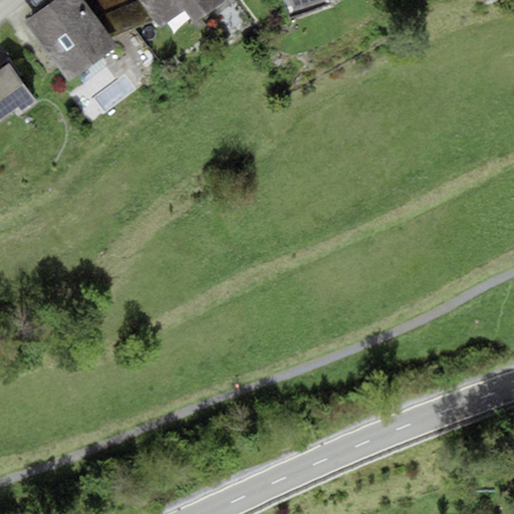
[(82,0),(53,0),(23,22),(68,82),(117,46),(110,37),(82,0)]
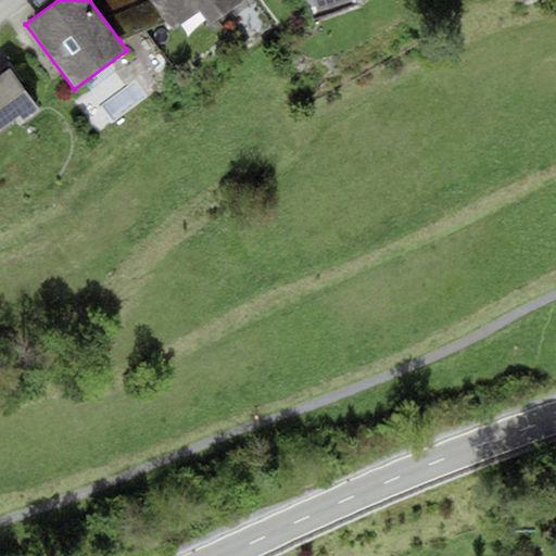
[(166,23),(150,0),(89,0),(119,40),(166,23)]
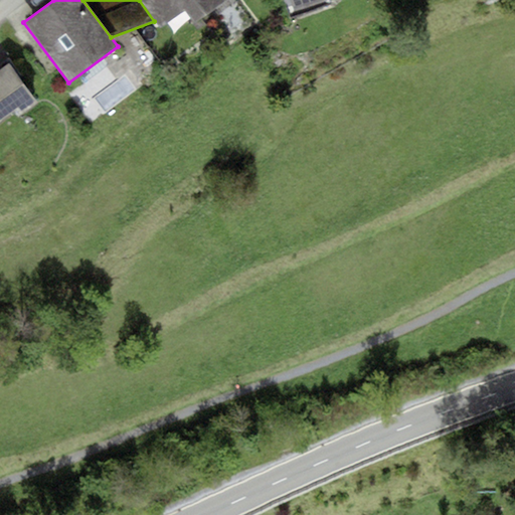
[(226,0),(139,0),(154,21),(160,29),(184,11),(193,24),(226,0)]
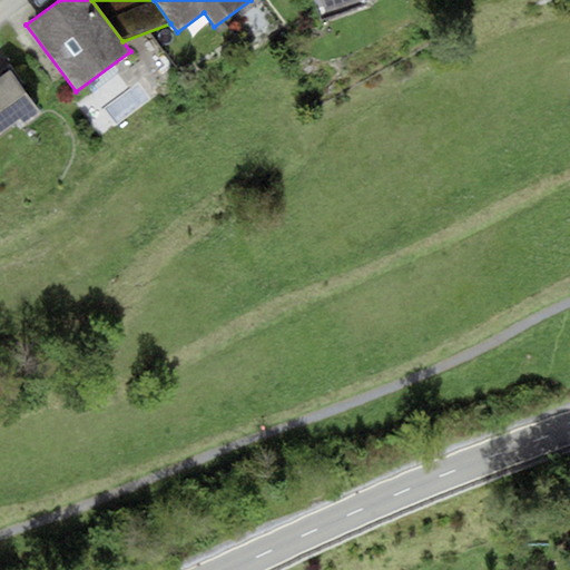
[(321,0),(325,12),(360,0),(321,0)]
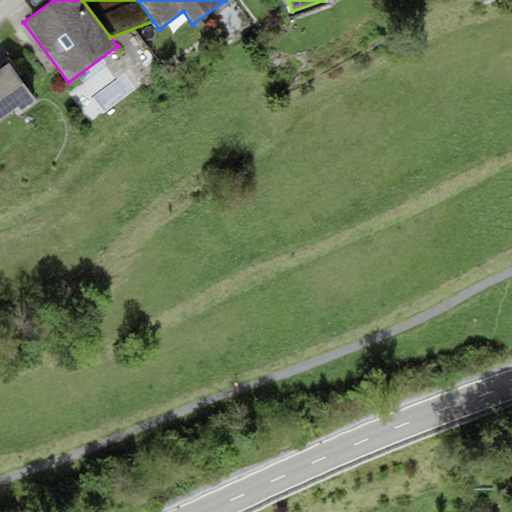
[(0,122),(17,110),(22,116),(38,104),(8,63),(0,68),(0,122)]
